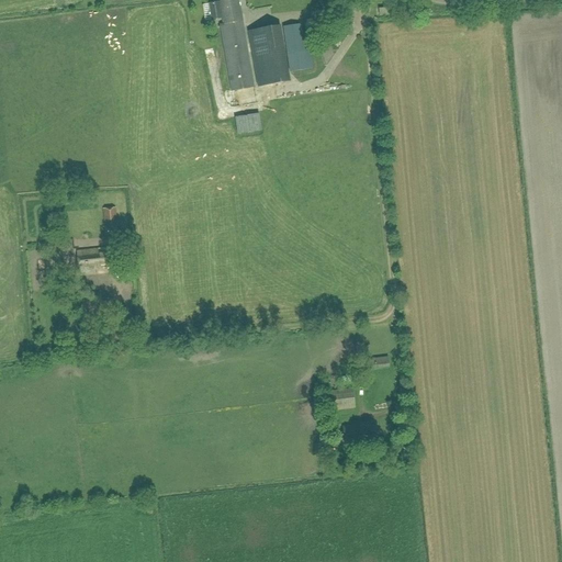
[(231,91),(254,87),(240,10),(238,10),(236,0),(218,0),(223,24),(220,25),(231,91)]
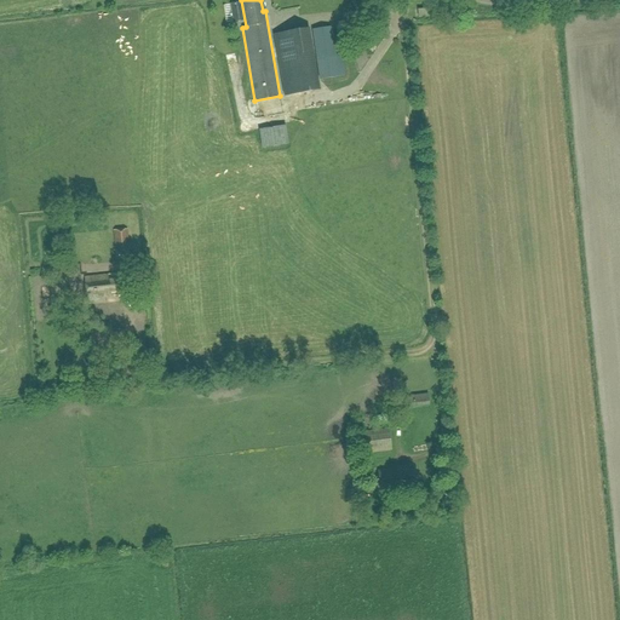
[(319,80),(344,76),(342,57),(336,57),(331,28),(311,32),(316,61),(319,80)]
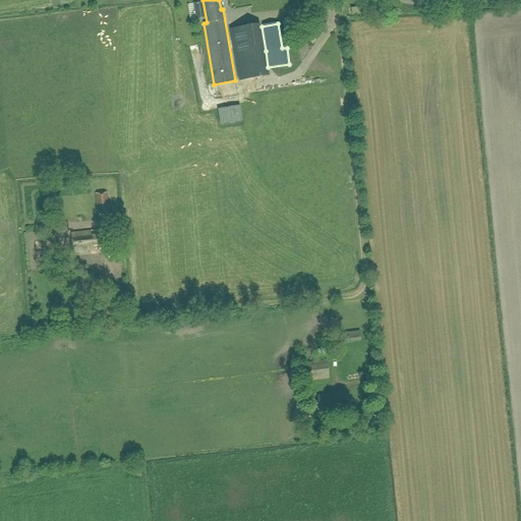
[(240,29),(230,31),(232,41),(242,39),(240,29)]
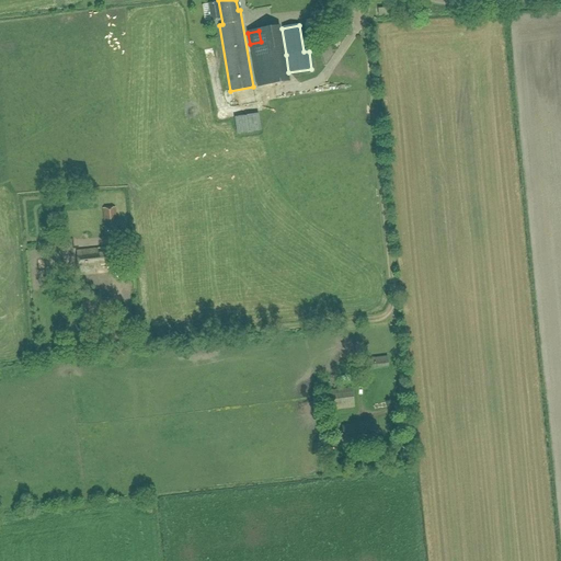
[(256,87),(282,83),(278,60),(253,65),(256,87)]
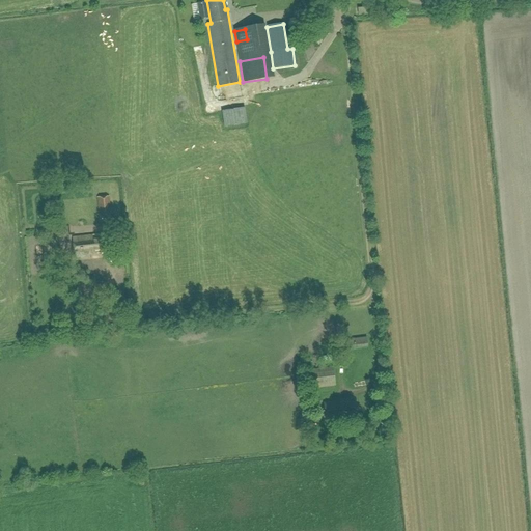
[(94,220),(115,218),(112,192),(91,194),(94,220)]
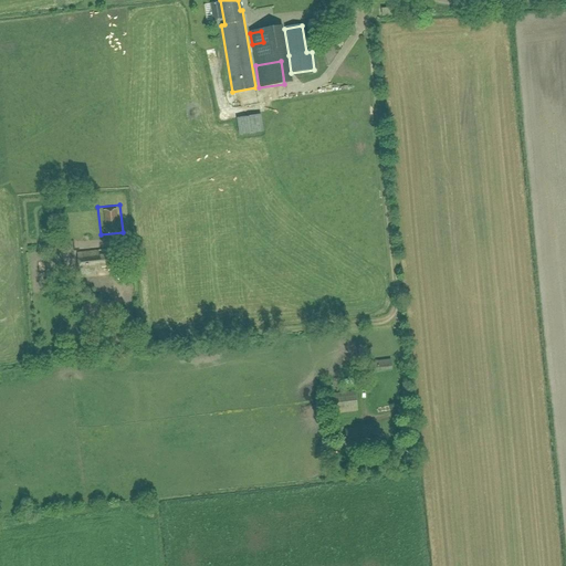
[(107,251),(76,255),(80,276),(95,274),(95,271),(109,270),(107,251)]
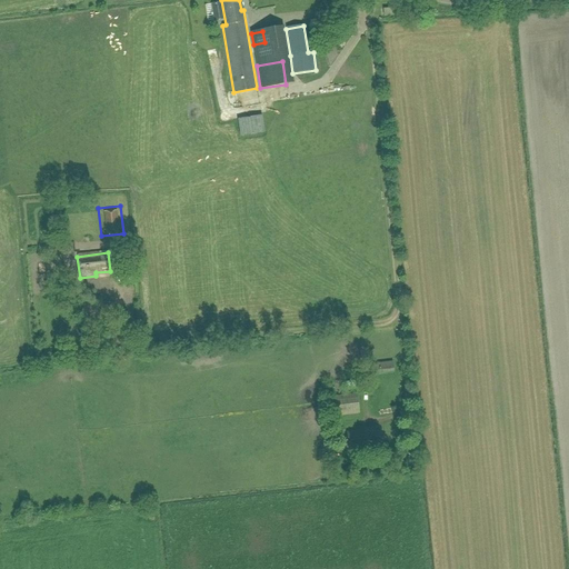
[(370,375),(392,371),(391,362),(369,366),(370,375)]
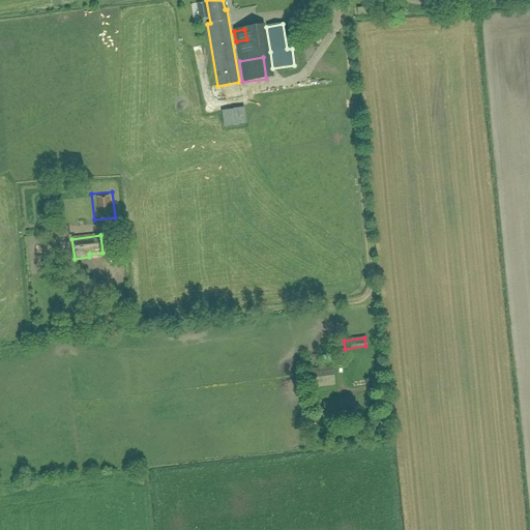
[(333,386),(331,369),(311,371),(313,388),(333,386)]
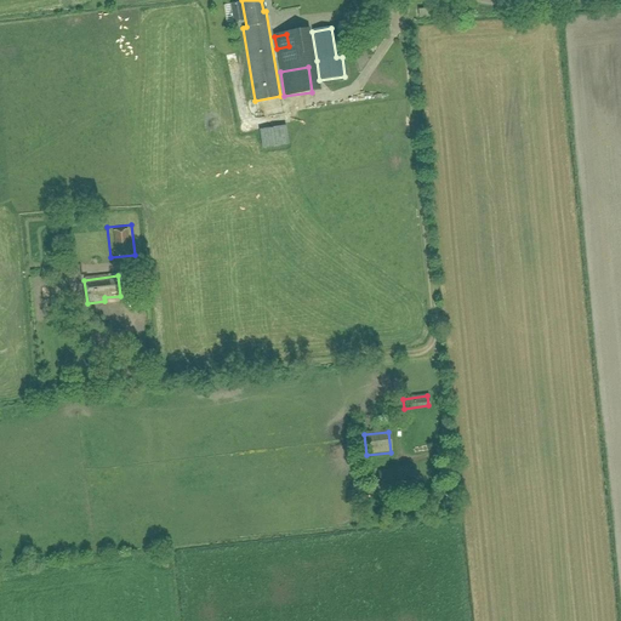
[(404,488),(414,486),(411,469),(377,473),(380,493),(398,491),(398,490),(404,489),(404,488)]
